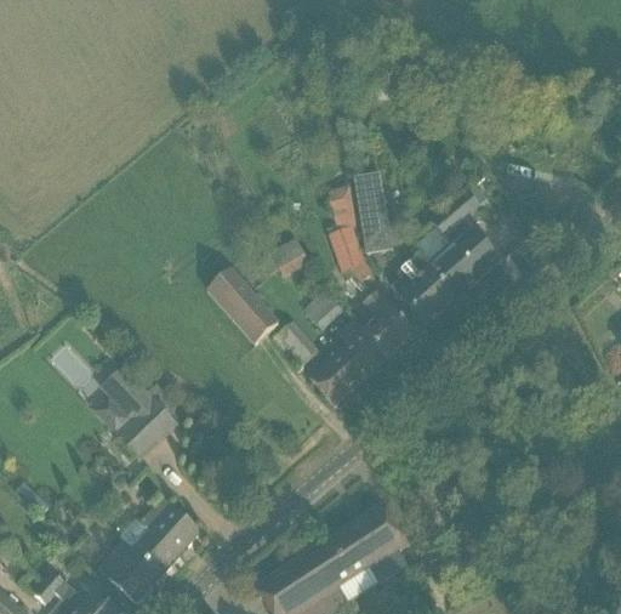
[(315,77),(329,73),(325,55),(312,57),(315,77)]
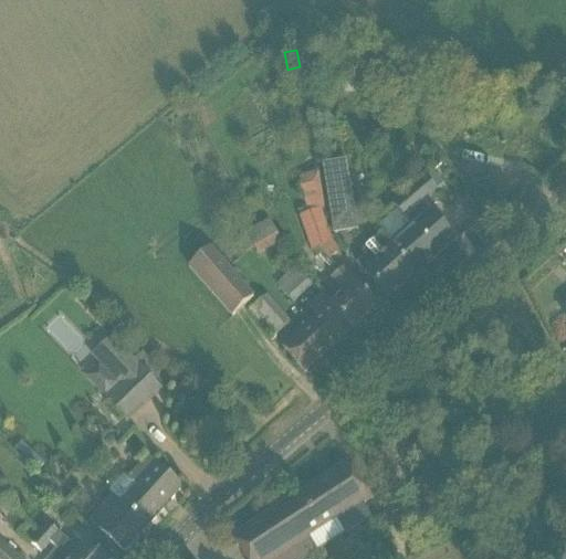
[(353,73),(339,74),(341,87),(354,86),(353,73)]
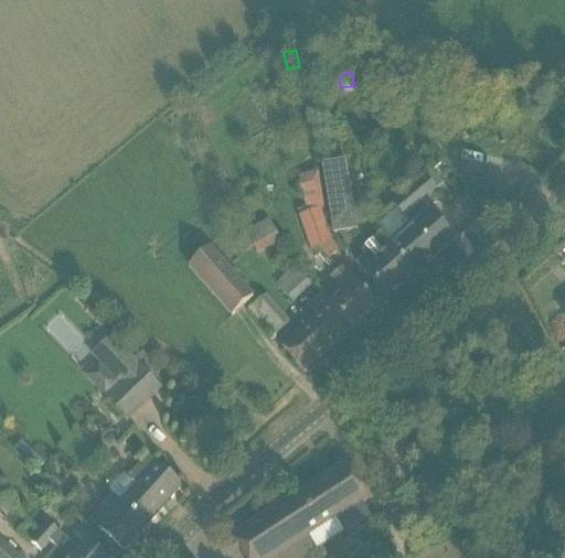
[(320,159),(332,229),(350,226),(345,200),(352,199),(344,154),(320,159)]
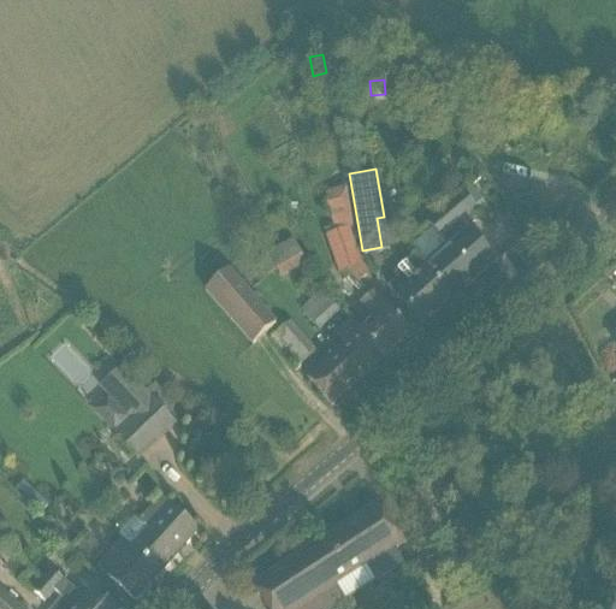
[(425,265),(451,293),(477,271),(493,255),(458,217),(481,195),(469,182),(428,219),(446,238),(438,246),(438,244),(428,254),(432,258),(425,265)]
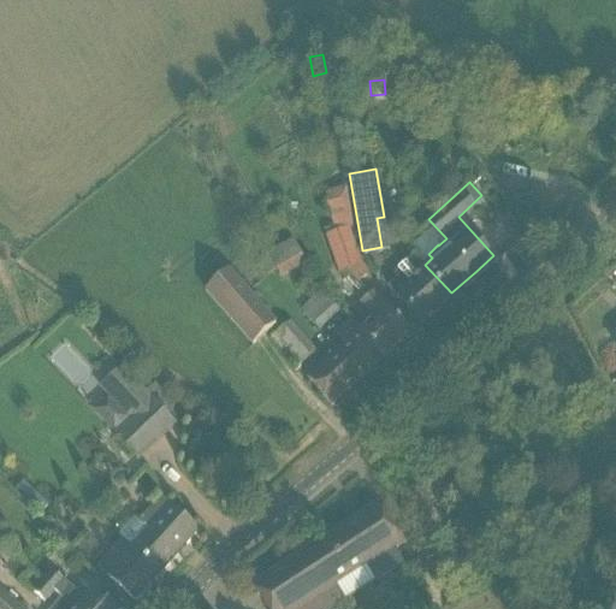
[(339,268),(362,261),(338,183),(324,188),(332,230),(327,232),(339,268)]
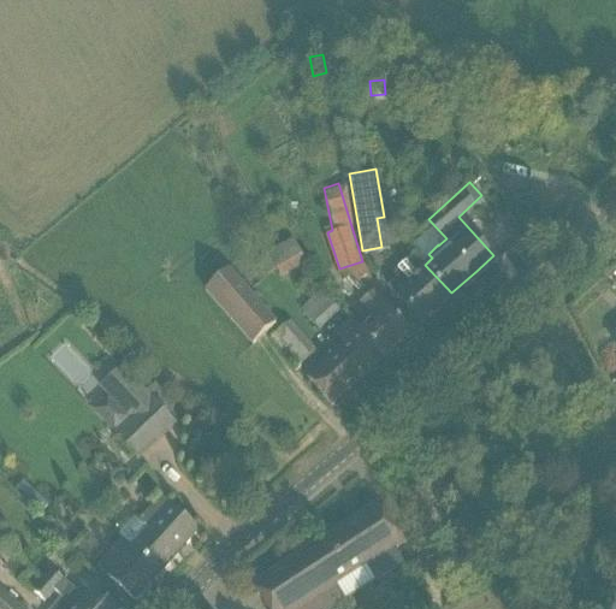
[(280,273),(306,258),(294,234),(266,249),(267,252),(259,255),(266,271),(278,266),(280,273)]
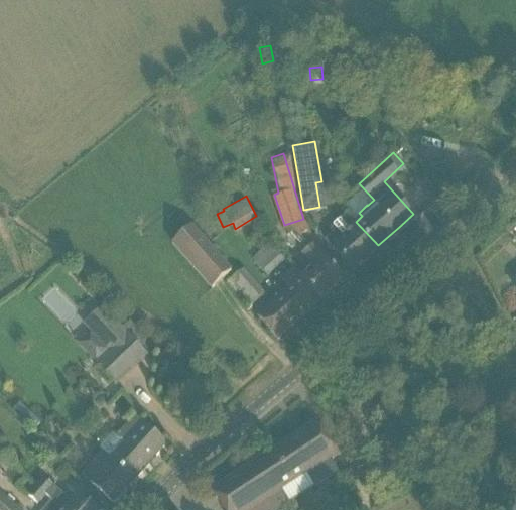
[(353,268),(378,245),(356,222),(345,210),(345,211),(340,216),(339,216),(333,221),(333,222),(330,225),(333,229),(326,236),(325,235),(324,236),(353,268)]
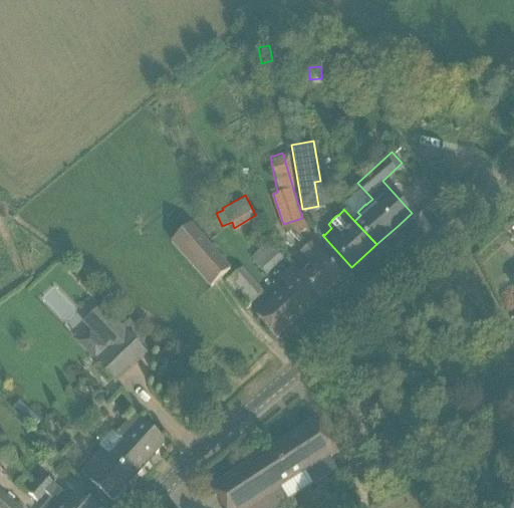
[(210,282),(231,263),(192,219),(170,238),(210,282)]
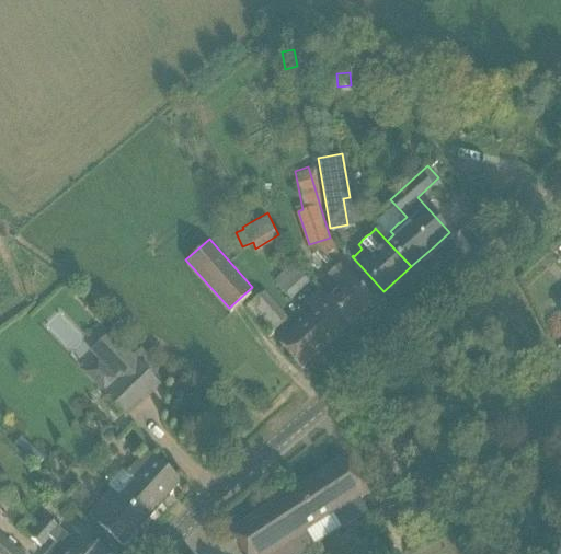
[(290,296),(310,278),(293,260),(274,277),(290,296)]
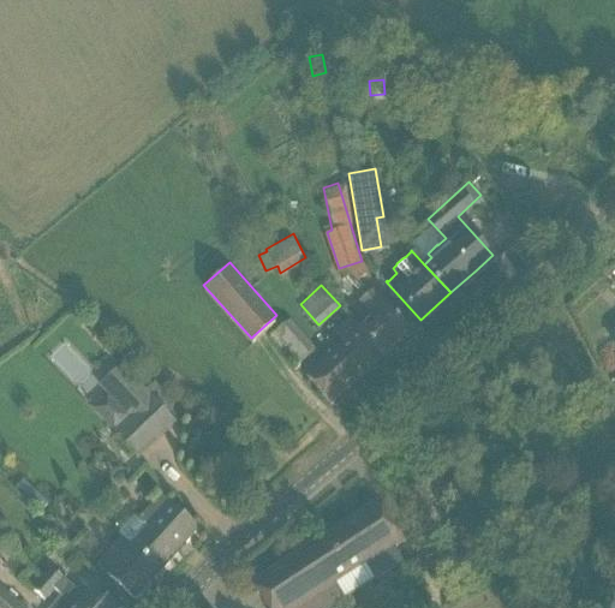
[(386,302),(372,287),(359,298),(374,314),(358,327),(382,353),(410,328),(386,302)]
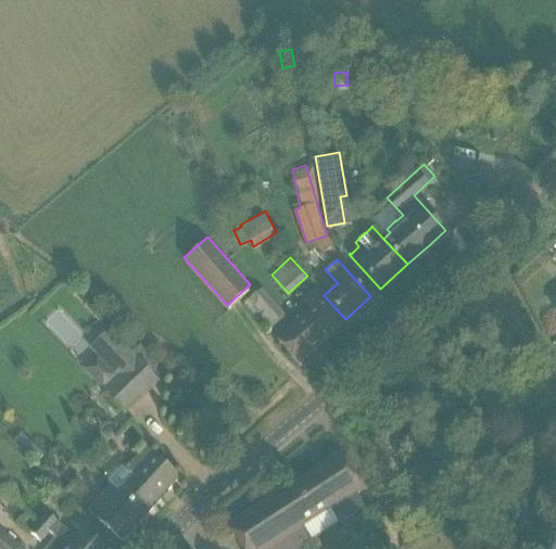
[(267,326),(285,311),(262,284),(244,299),(267,326)]
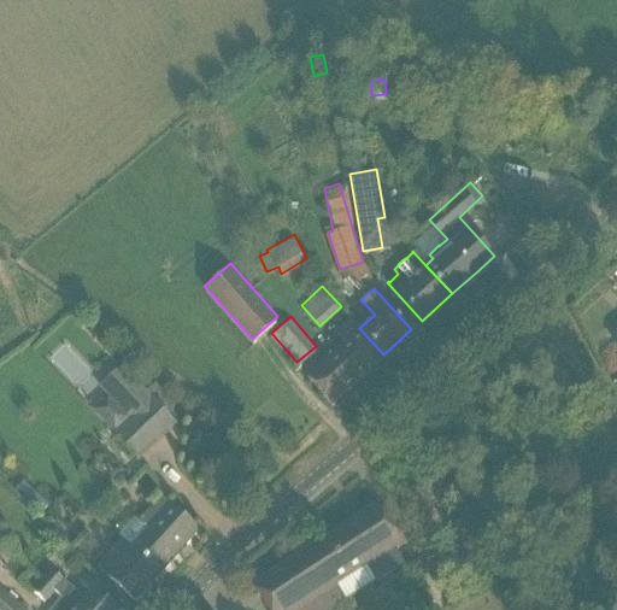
[(331,402),(383,355),(359,328),(350,316),(335,328),(345,340),(307,374),(331,402)]
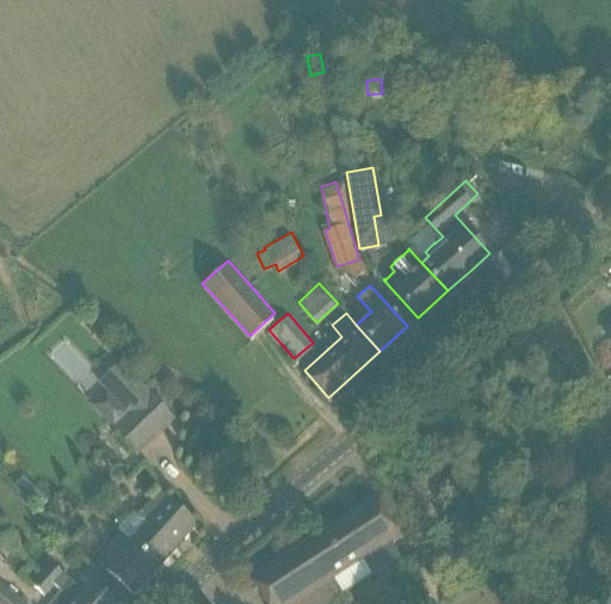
[(105,375),(99,380),(106,387),(127,410),(111,425),(133,447),(170,411),(153,394),(121,359),(105,375)]
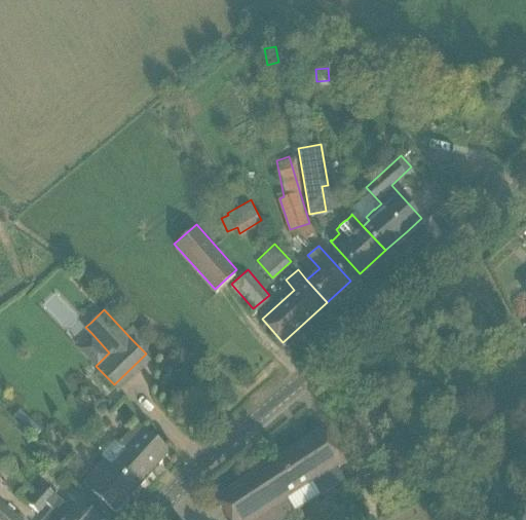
[(32,436),(41,426),(21,405),(11,413),(32,436)]
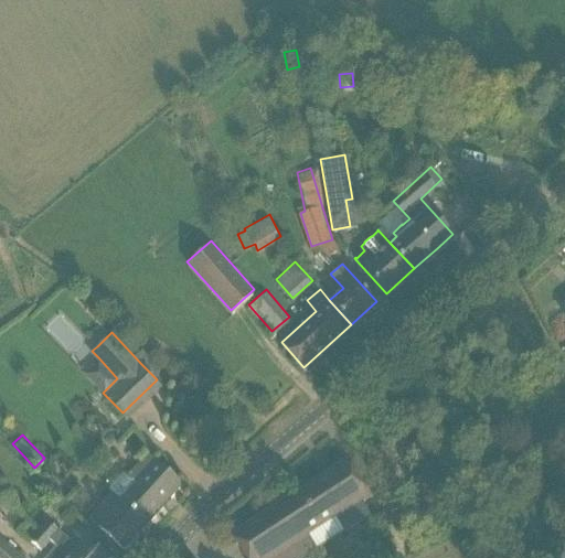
[(112,490),(88,515),(97,523),(123,546),(180,482),(156,459),(147,451),(128,473),(136,481),(120,497),(112,490)]
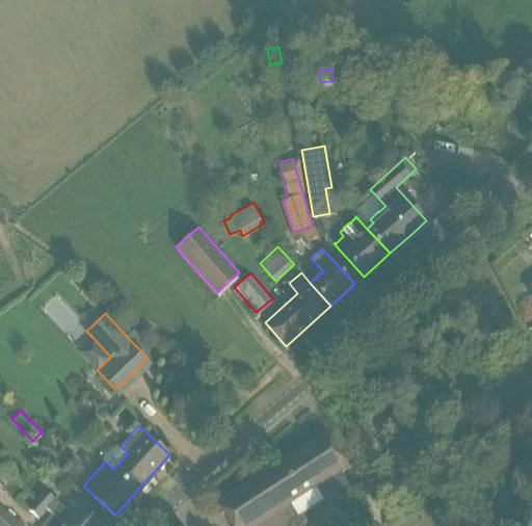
[(326,431),(217,502),(229,520),(232,525),(278,525),(298,514),(290,501),(316,484),(324,497),(347,481),(340,470),(347,465),(338,449),(326,431)]
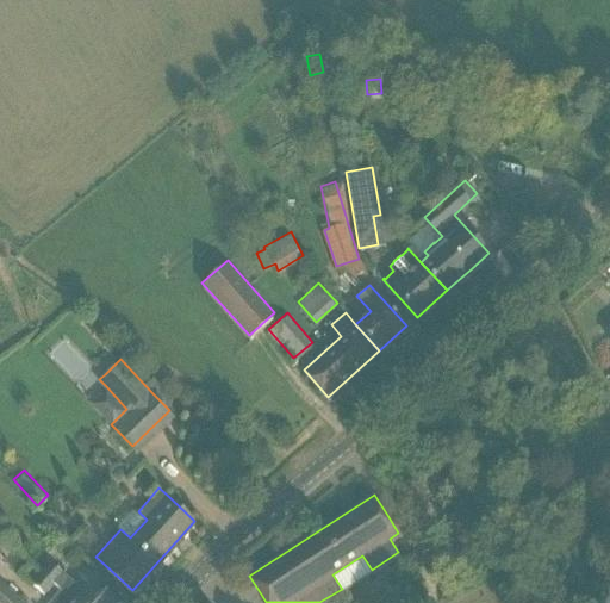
[(83,589),(53,560),(43,570),(54,580),(61,586),(75,598),(79,602),(111,602),(88,583),(83,589)]
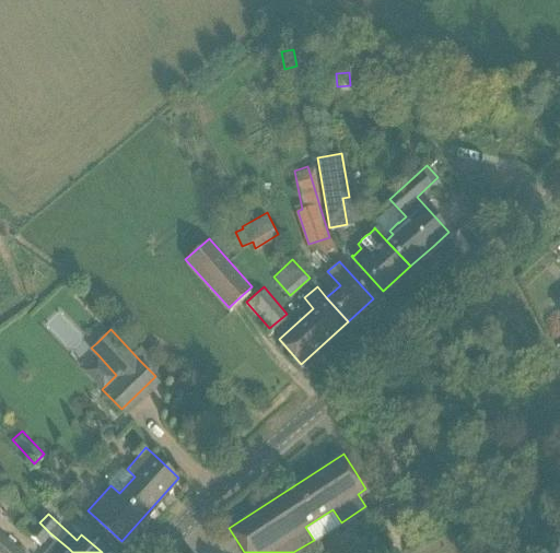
[(41,542),(49,532),(39,522),(31,533),(41,542)]
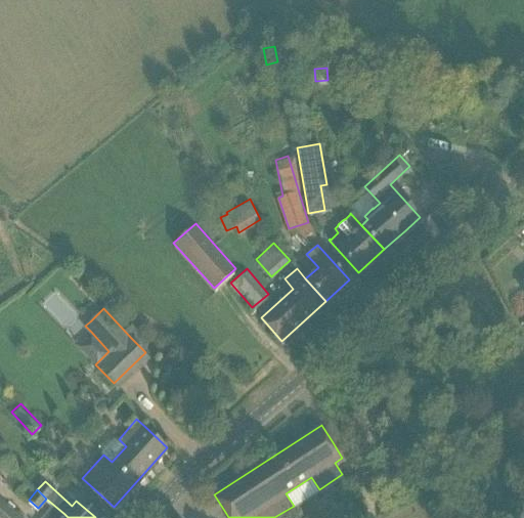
[(0,517),(24,517),(0,495),(0,517)]
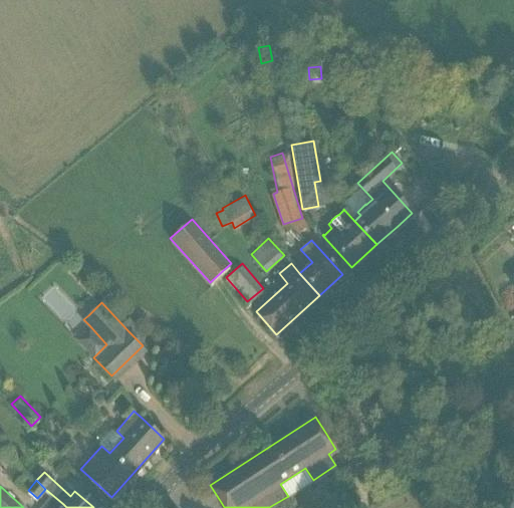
[(66,507),(63,504),(51,494),(40,506),(41,507),(66,507)]
